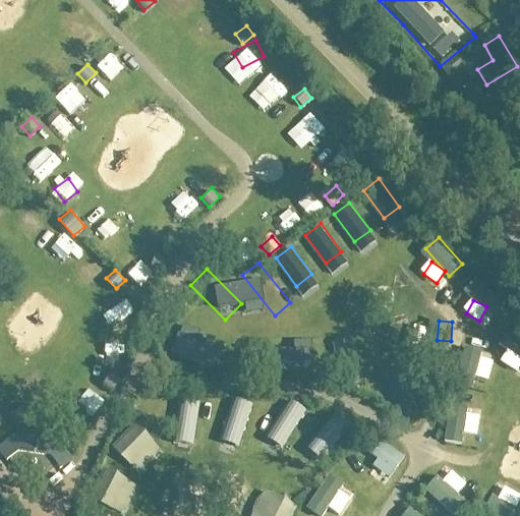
[(501,345),(519,354),(519,332),(510,328),(501,345)]
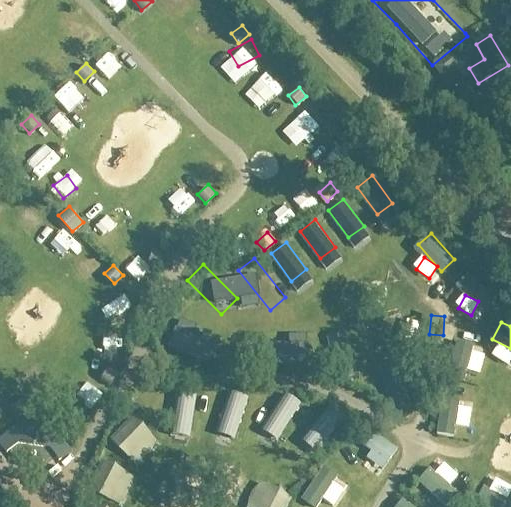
[(170,346),(216,343),(215,325),(168,328),(170,346)]
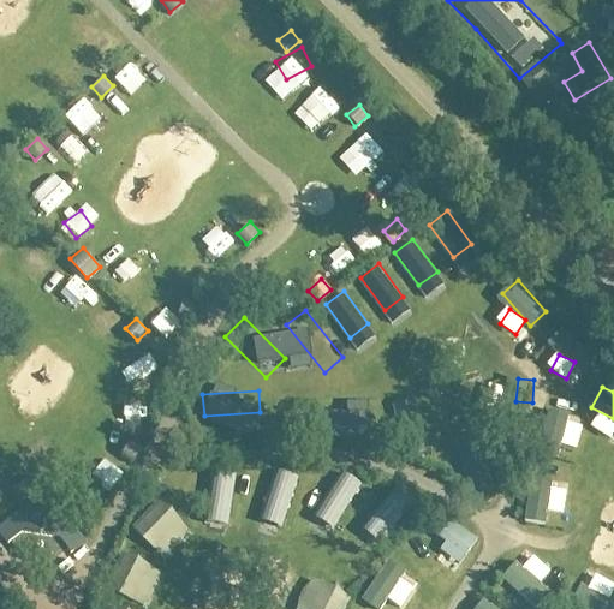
[(417,409),(395,415),(406,454),(428,448),(417,409)]
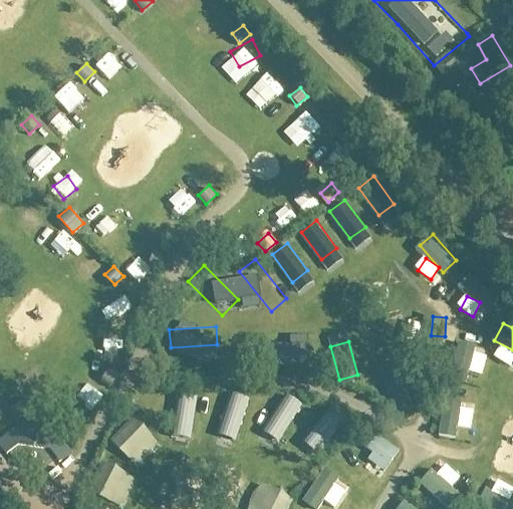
[(477,356),(474,369),(491,373),(493,359),(477,356)]
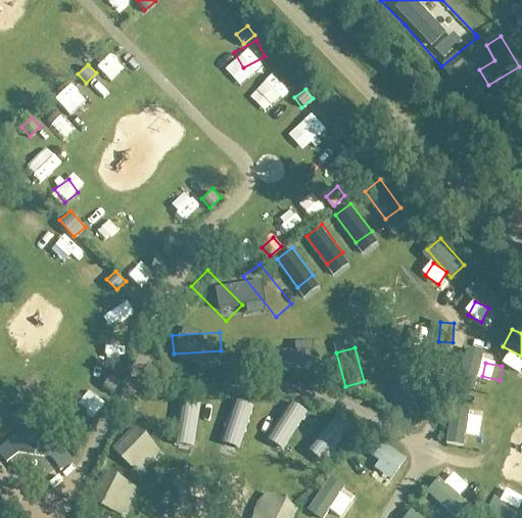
[(122,381),(112,374),(103,384),(112,392),(122,381)]
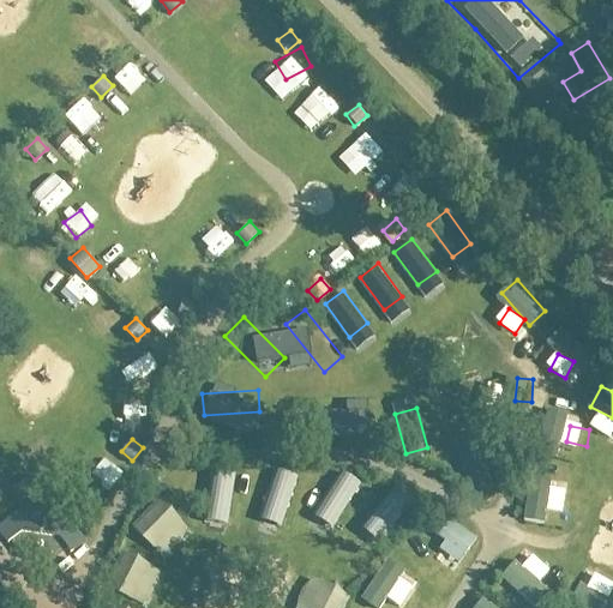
[(480,444),(458,450),(469,489),(491,483),(480,444)]
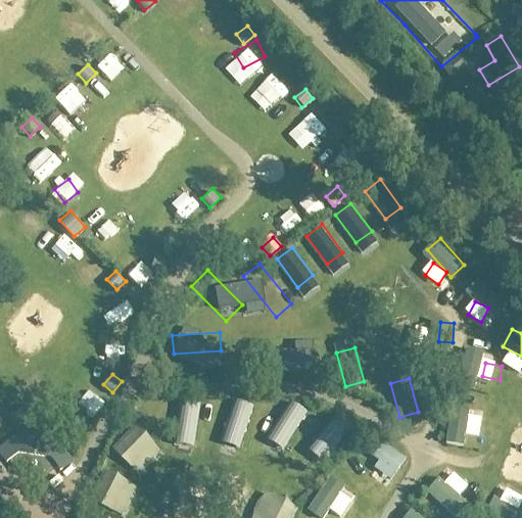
[(253,405),(234,397),(223,431),(242,437),(253,405)]
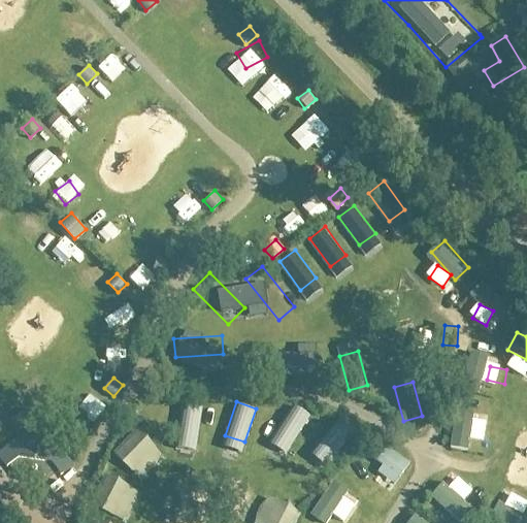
[(201,406),(182,403),(176,438),(196,442),(201,406)]
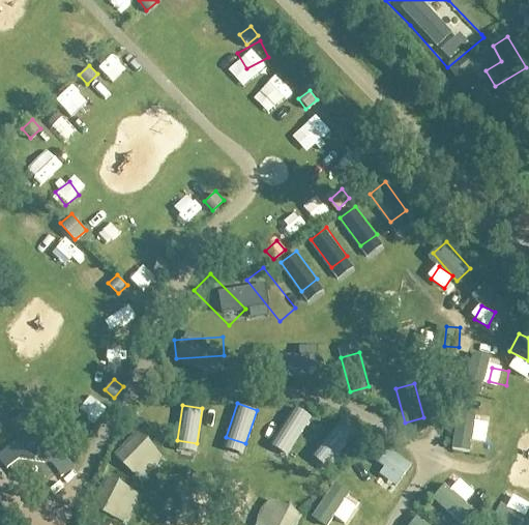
[(311,415),(293,405),(274,435),(292,445),(311,415)]
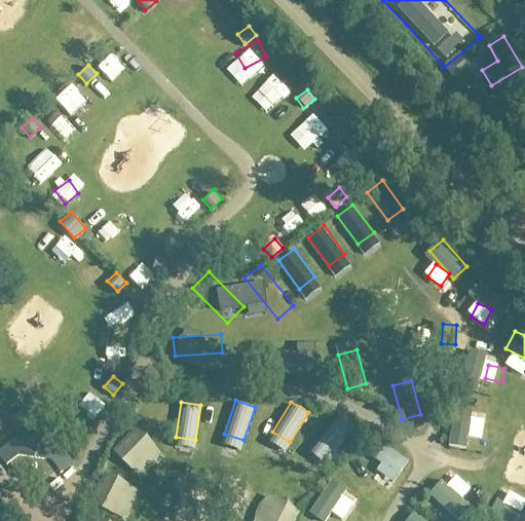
[(473,451),(476,408),(461,407),(457,450),(473,451)]
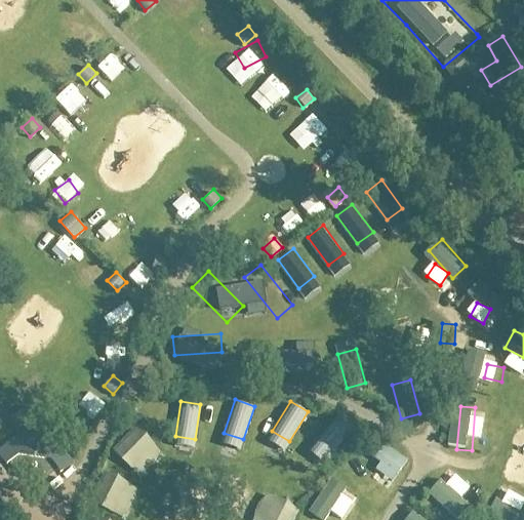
[(30,418),(23,408),(11,416),(18,427),(30,418)]
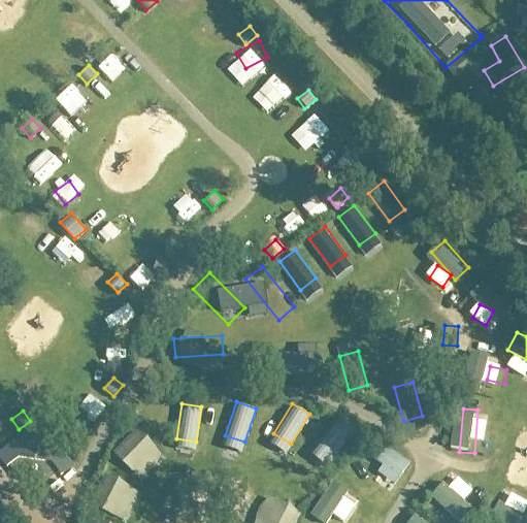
[(356,430),(340,417),(317,444),(332,457),(356,430)]
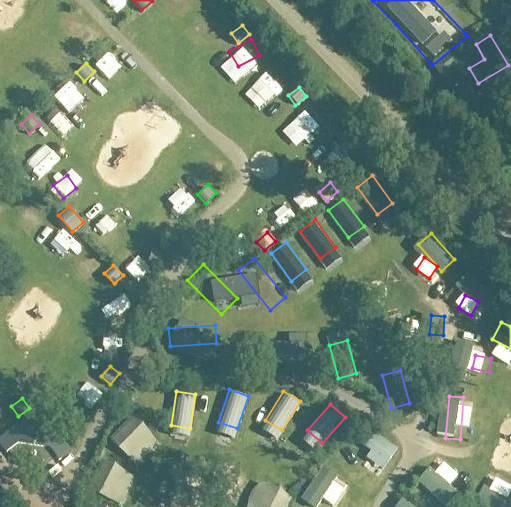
[(464,408),(461,422),(477,426),(480,412),(464,408)]
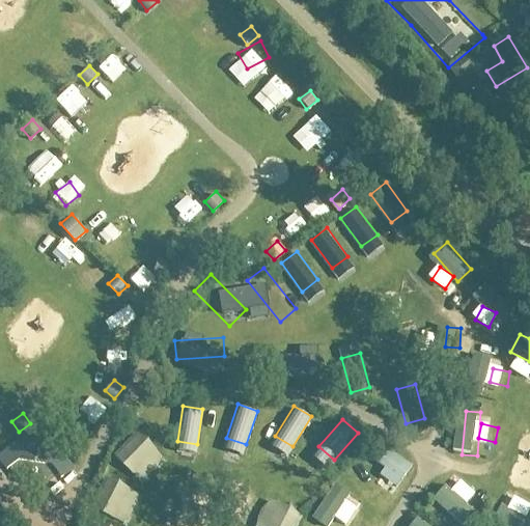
[(61,476),(74,467),(44,425),(38,424),(0,453),(0,458),(7,468),(14,464),(23,476),(45,479),(57,470),(61,476)]
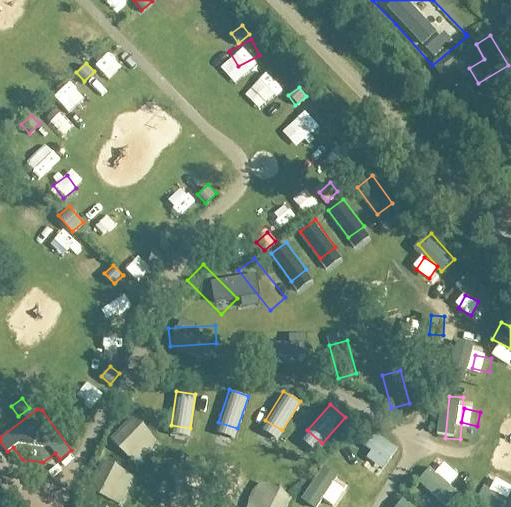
[(143,420),(119,443),(139,464),(163,441),(143,420)]
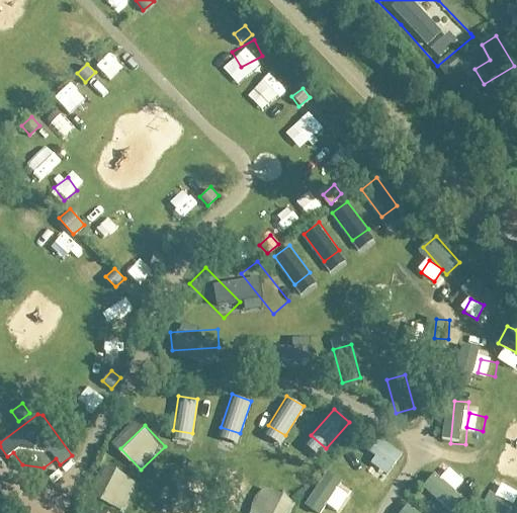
[(373,469),(399,475),(405,444),(379,439),(373,469)]
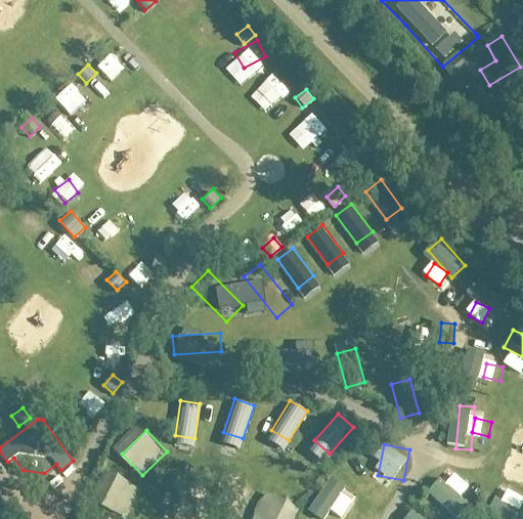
[(452,479),(463,492),(474,483),(465,470),(452,479)]
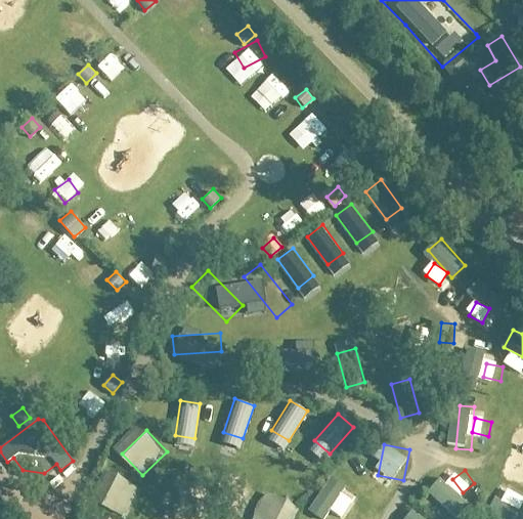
[(119,510),(139,489),(123,472),(102,492),(119,510)]
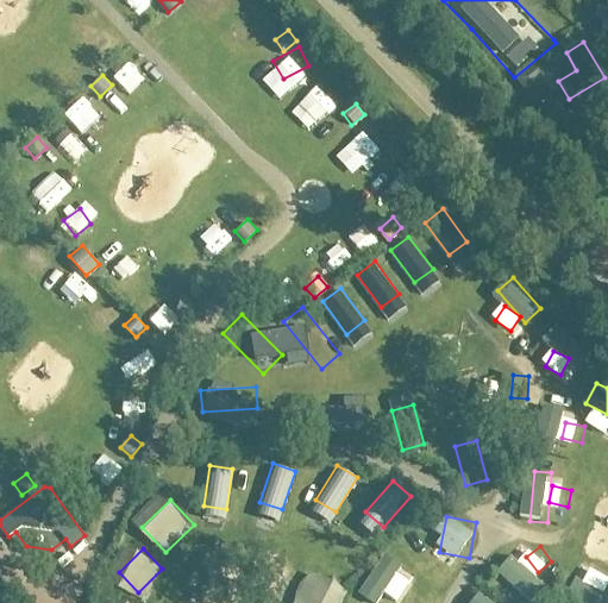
[(377,600),(405,561),(389,551),(363,589),(377,600)]
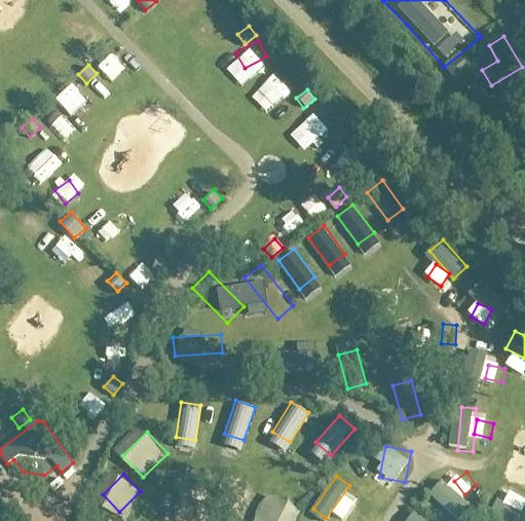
[(524,493),(517,490),(512,500),(524,507),(524,493)]
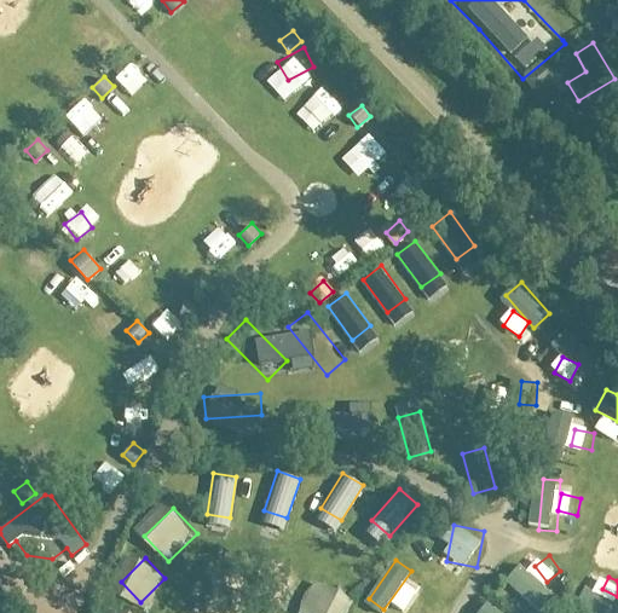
[(413,611),(423,597),(406,583),(396,596),(413,611)]
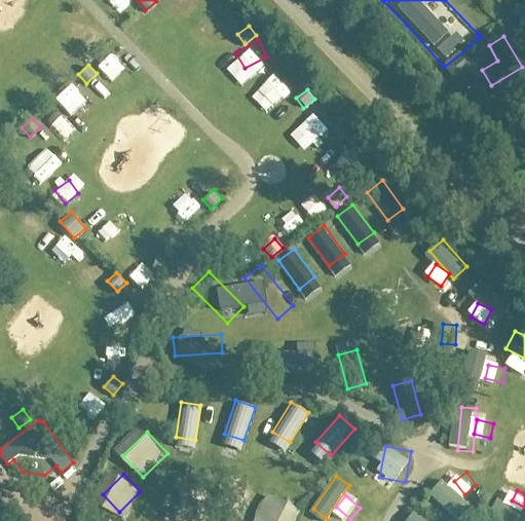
[(494,517),(503,520),(524,520),(524,511),(501,500),(494,517)]
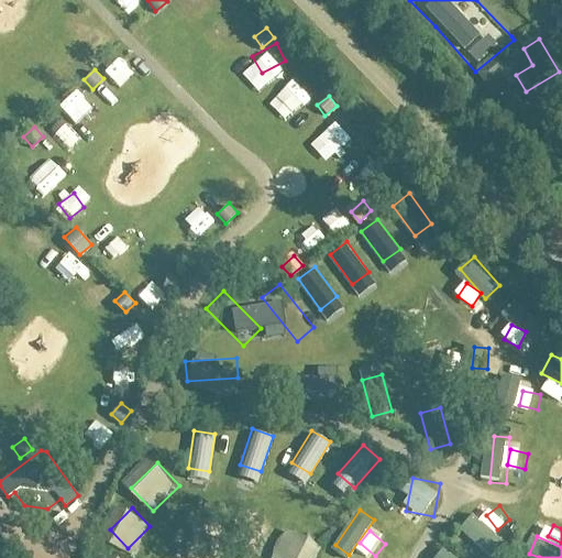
[(463,557),(450,544),(436,557),(434,557),(463,557)]
